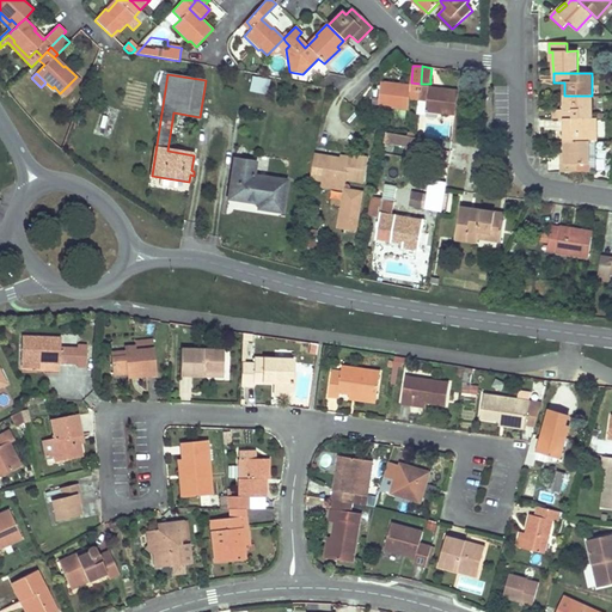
[(268,95),(270,79),(251,75),(249,92),(268,95)]
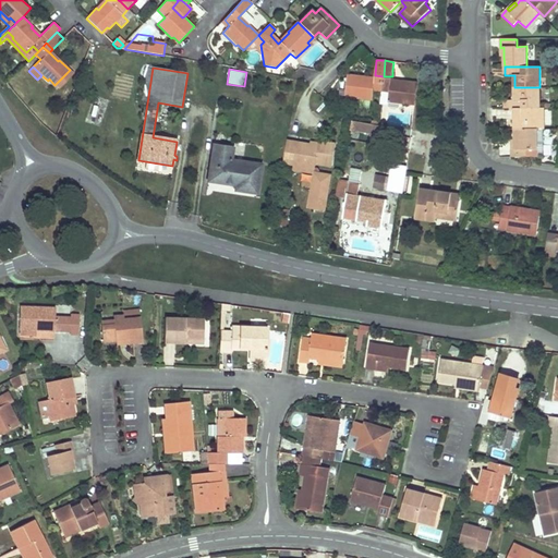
[(374,91),(381,92),(383,81),(374,80),(367,79),(362,79),(362,76),(348,75),(346,95),(353,97),(353,99),(373,101),(374,91)]
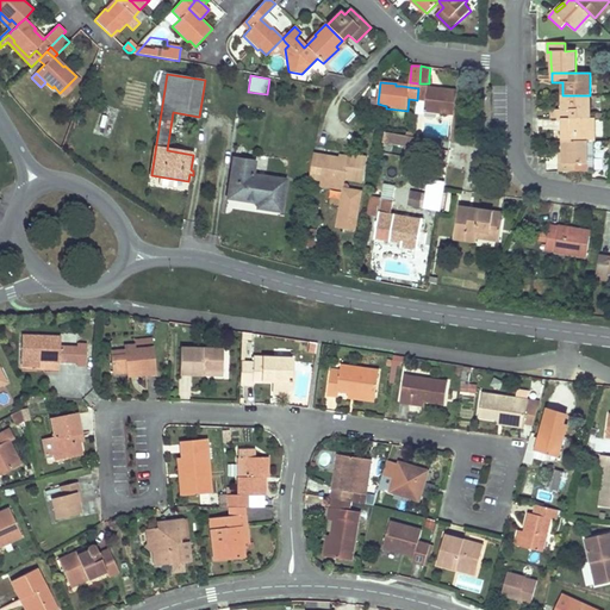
[(424,112),(446,114),(446,113),(455,113),(458,91),(442,89),(442,91),(428,89),(418,88),(417,100),(425,101),(424,112)]
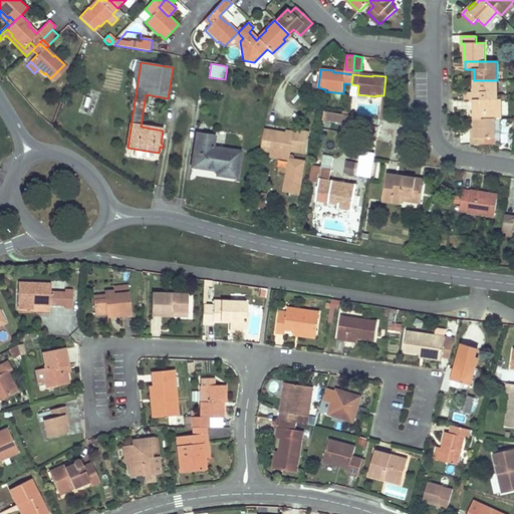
[(465,99),(474,99),(497,99),(497,80),(474,80),(474,85),(474,91),(469,92),(465,92),(465,99)]
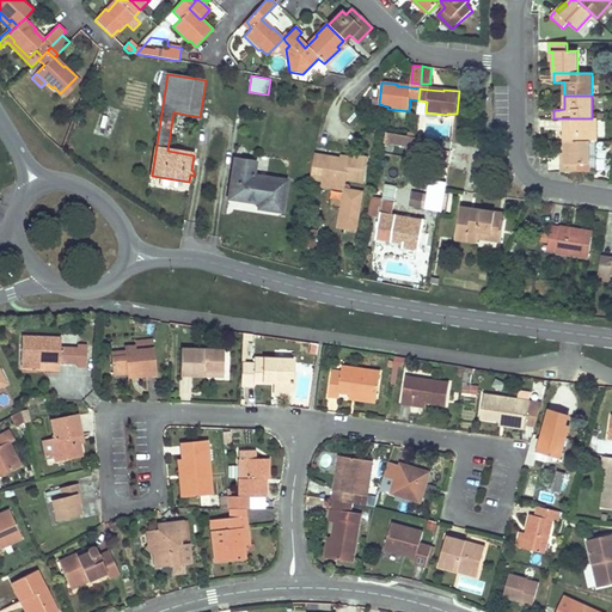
[(592,118),(564,118),(564,128),(564,141),(589,141),(597,141),(597,118),(592,118)]
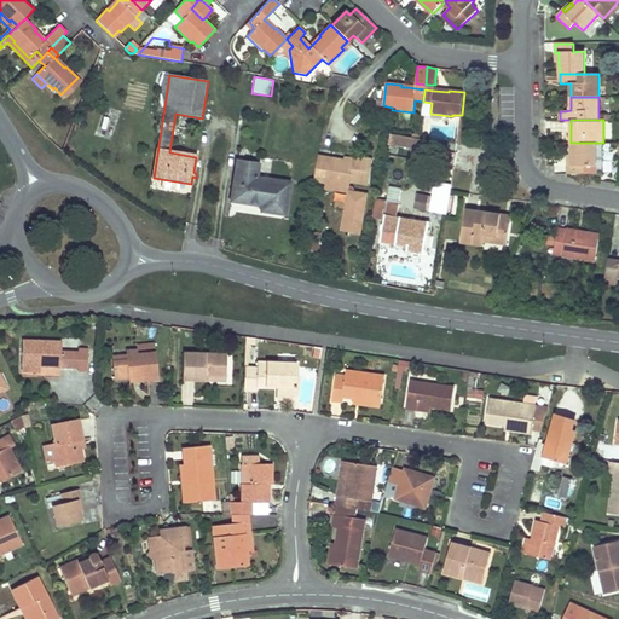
[(422,139),(391,134),(389,144),(420,150),(422,139)]
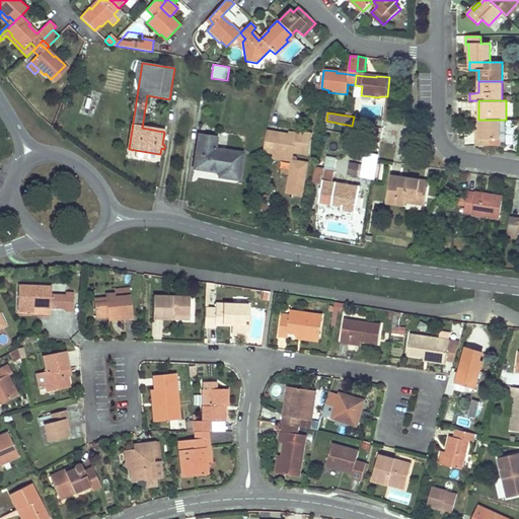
[(475,146),(500,146),(503,146),(506,146),(506,120),(500,120),(478,120),(478,130),(478,139),(475,139),(475,146)]
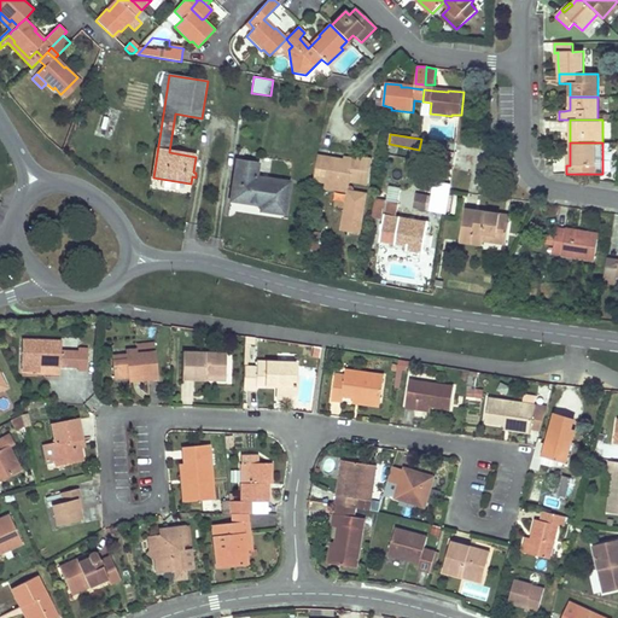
[(368,185),(372,159),(354,157),(353,159),(353,162),(343,161),(319,156),(314,181),(325,184),(338,185),(338,191),(348,192),(345,210),(349,210),(344,232),(360,234),(366,194),(353,192),(354,190),(351,186),(350,186),(350,182),(368,185)]
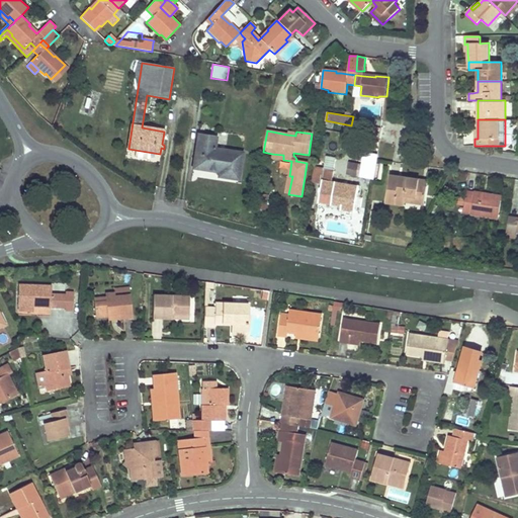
[(238,180),(240,167),(243,154),(214,150),(217,139),(199,136),(193,168),(220,173),(219,177),(238,180)]
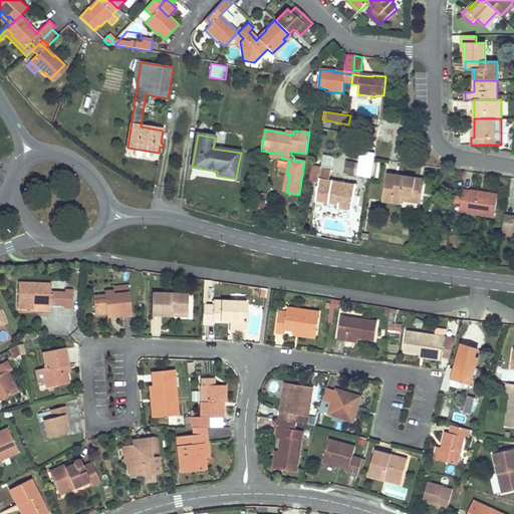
[(370,178),(370,177),(371,176),(372,165),(374,153),(359,151),(355,176),(370,178)]
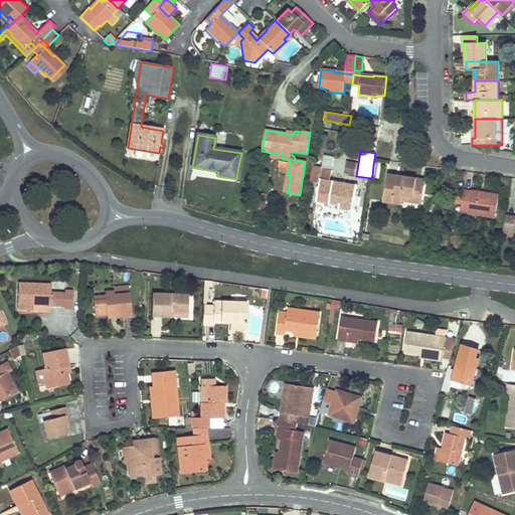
[(322,168),(331,170),(334,157),(324,155),(323,162),(314,160),(312,167),(322,168)]
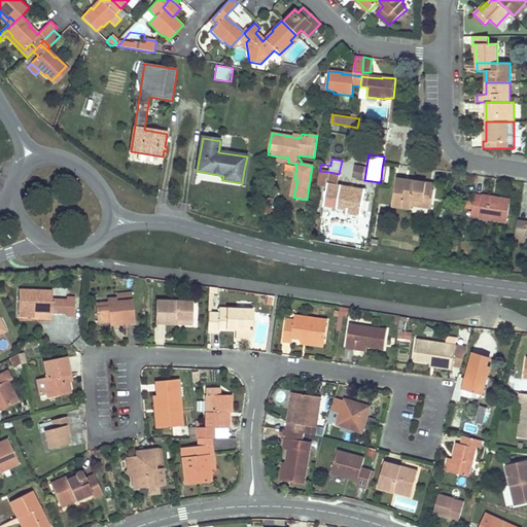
[(319,171),(318,178),(317,185),(326,187),(324,206),(347,209),(346,214),(360,216),(364,190),(337,186),(339,174),(329,172),(319,171)]
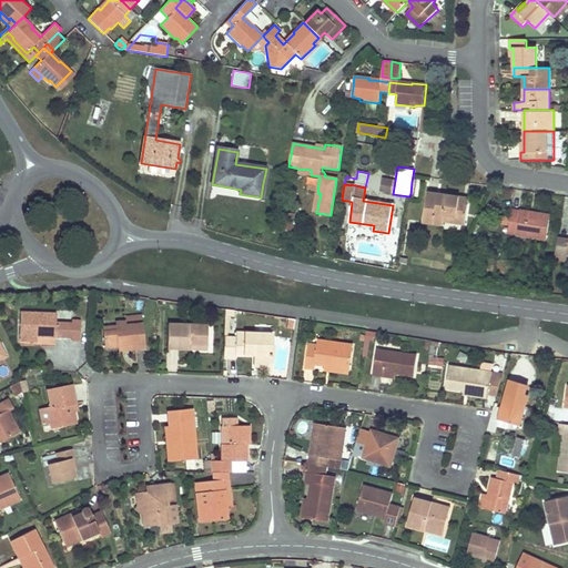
[(427,193),(425,208),(423,222),(444,225),(444,222),(465,224),(468,204),(463,204),(463,199),(427,193)]
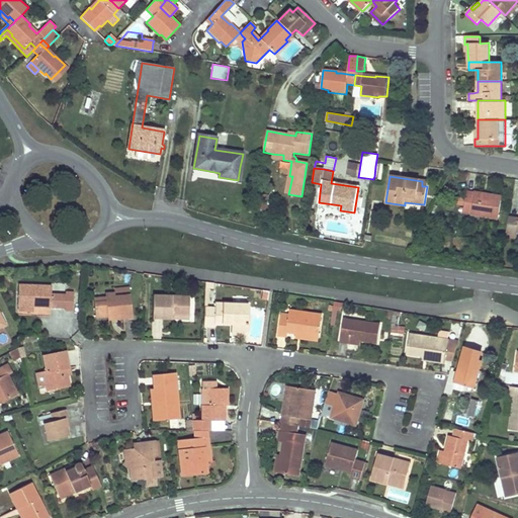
[(498,219),(500,208),(502,197),(467,191),(463,213),(498,219)]
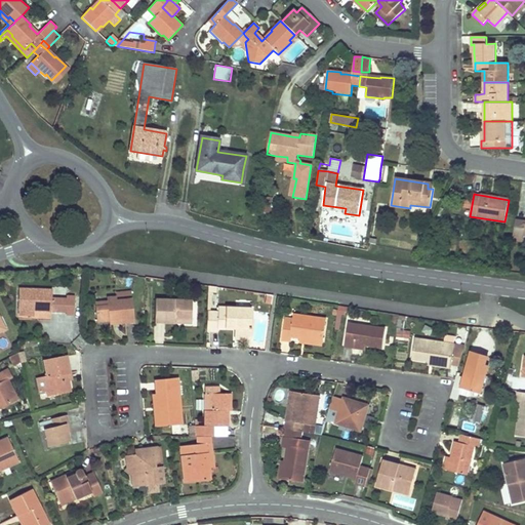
[(470,208),(470,205),(471,201),(463,200),(461,208),(470,208)]
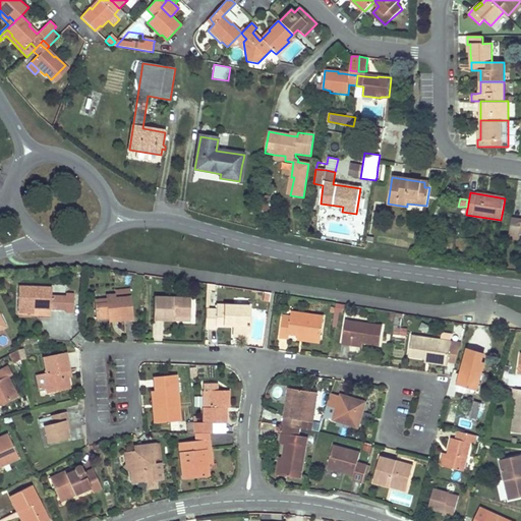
[(520,235),(520,234),(520,222),(520,226),(511,224),(509,238),(519,240),(520,235)]
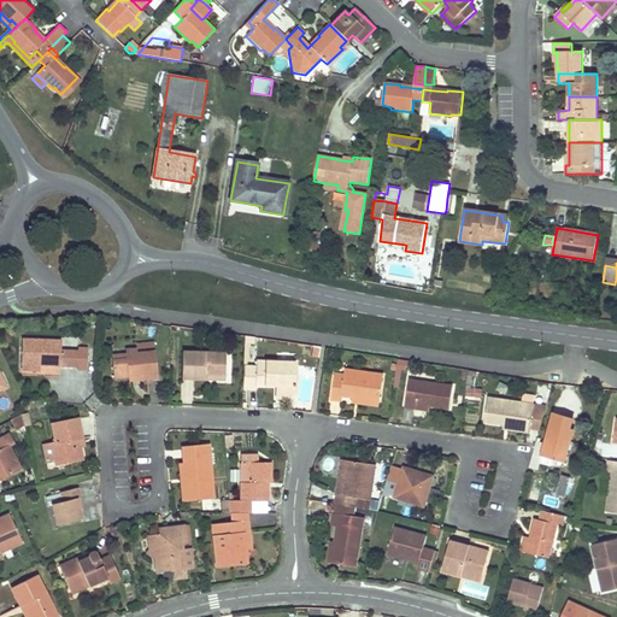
[(62,347),(62,340),(22,339),(22,364),(23,364),(23,371),(35,371),(35,364),(39,364),(60,365),(62,347)]
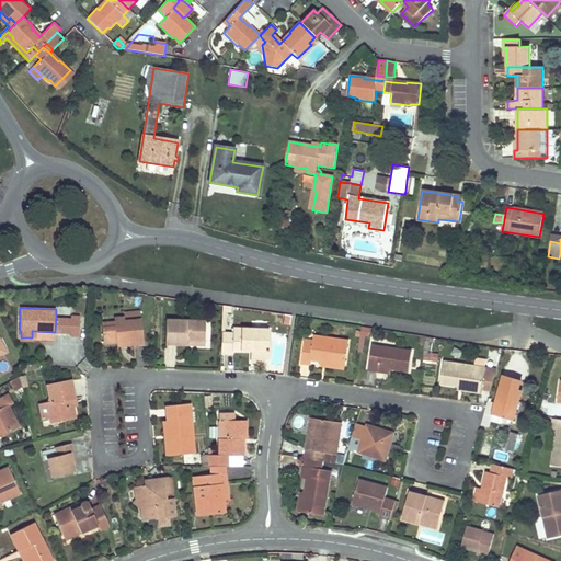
[(70,317),(56,316),(55,332),(70,332),(70,317)]
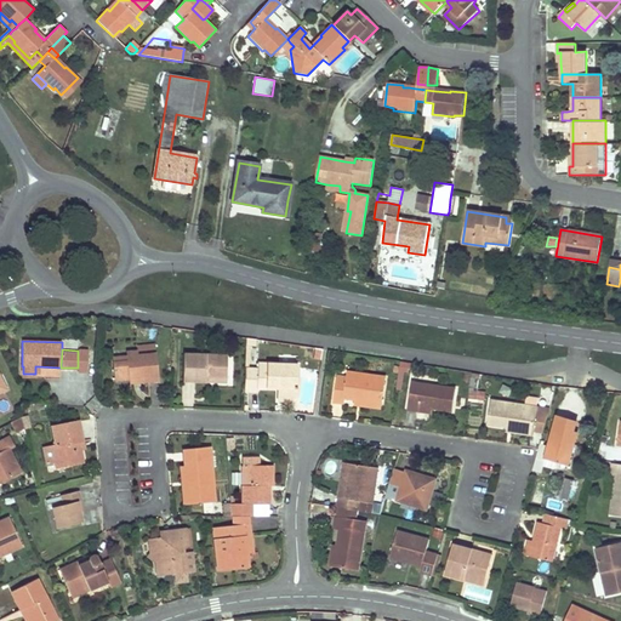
[(78,371),(83,371),(87,371),(89,351),(78,351),(78,368),(78,371)]
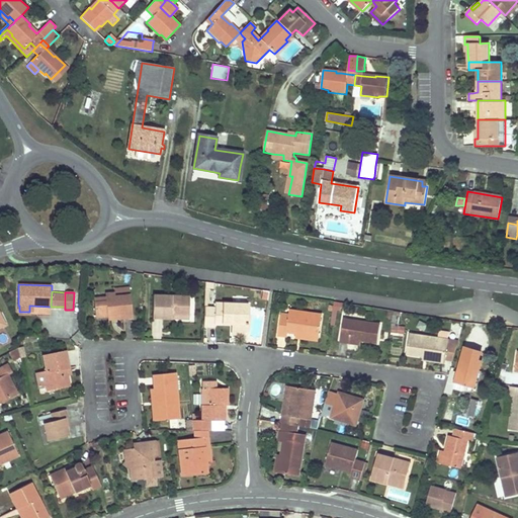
[(115,316),(116,320),(133,319),(131,295),(115,297),(114,292),(105,293),(106,297),(106,301),(94,303),(95,318),(107,317),(115,316)]
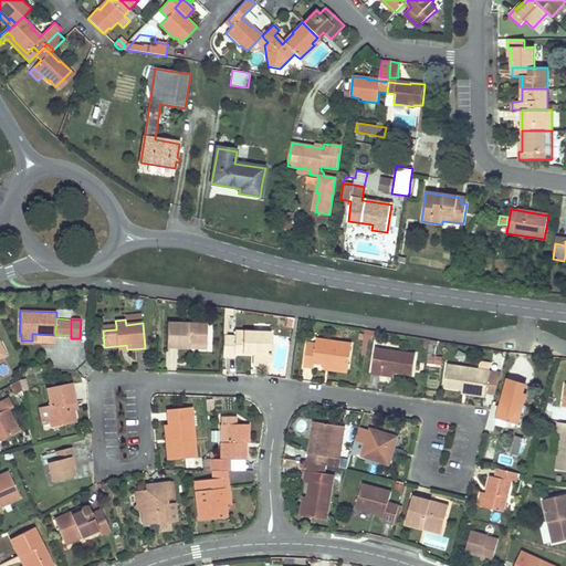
[(187,346),(207,346),(207,325),(167,323),(166,348),(187,349),(187,346)]
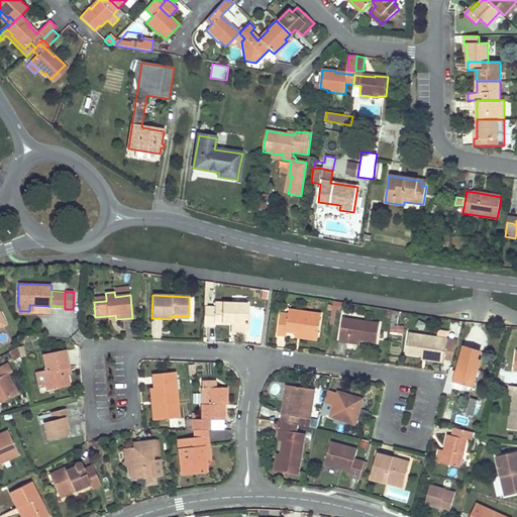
[(214,323),(229,324),(229,334),(240,334),(246,328),(246,325),(246,315),(247,305),(214,303),(214,308),(204,308),(203,326),(213,327),(214,323)]
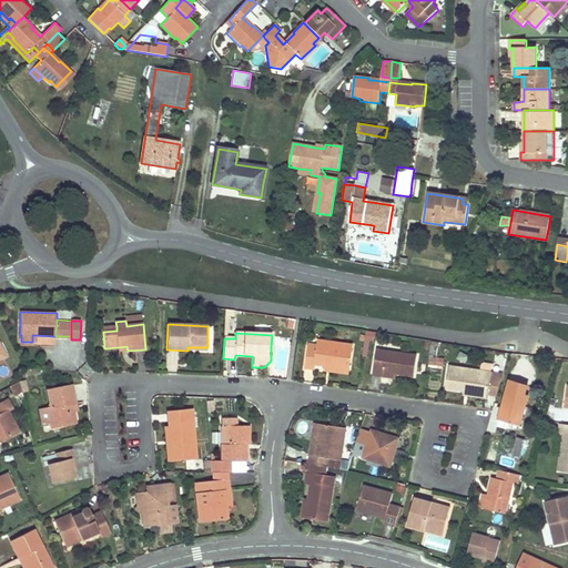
[(317,342),(316,344),(316,346),(307,345),(304,368),(314,369),(314,365),(324,366),(348,369),(352,346),(317,342)]
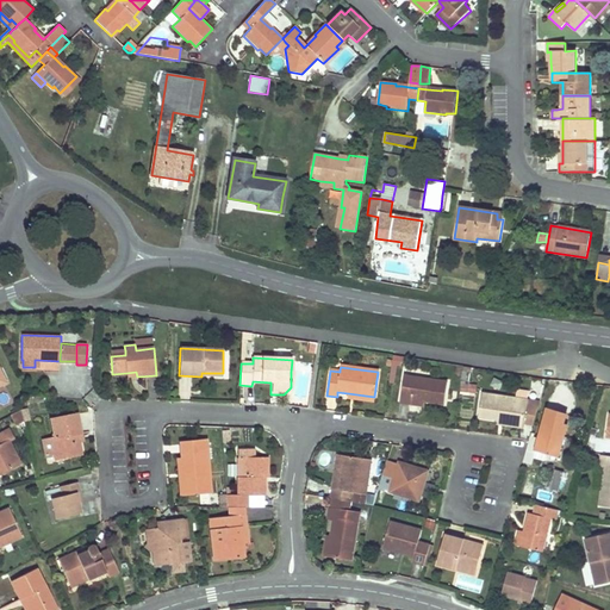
[(423,402),(434,404),(444,405),(448,383),(404,377),(400,403),(410,405),(411,400),(423,402)]
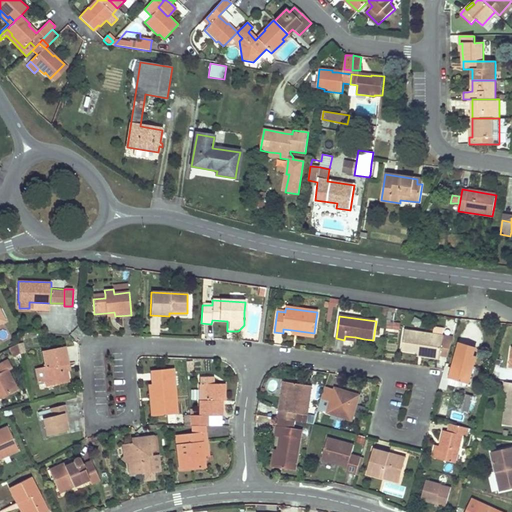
[(447,357),(450,347),(453,337),(405,330),(402,350),(418,353),(439,356),(447,357)]
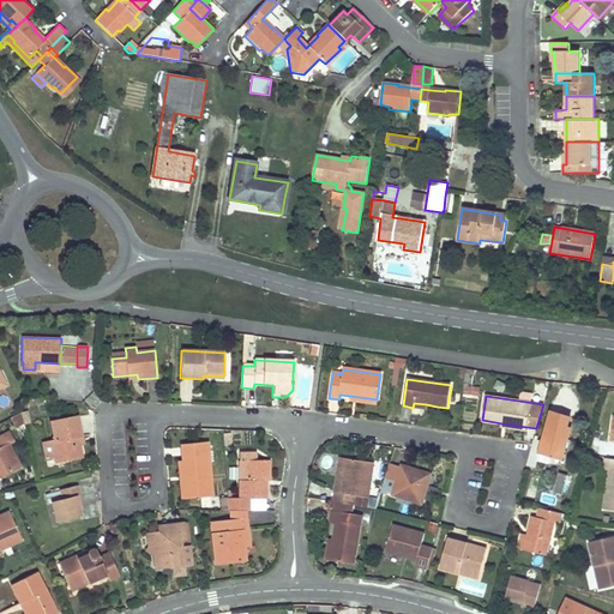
[(543,439),(542,439),(541,439),(540,441),(534,440),(527,465),(535,468),(540,453),(561,459),(570,433),(566,432),(567,428),(570,419),(551,413),(543,439)]
